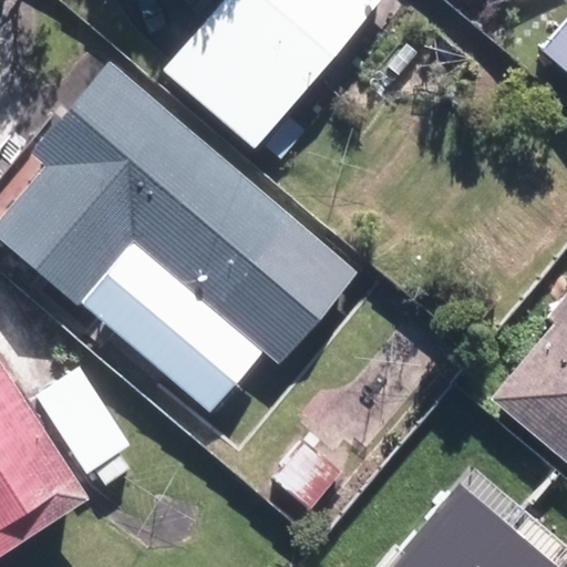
[(225,0),(163,72),(254,153),(385,0),(225,0)]
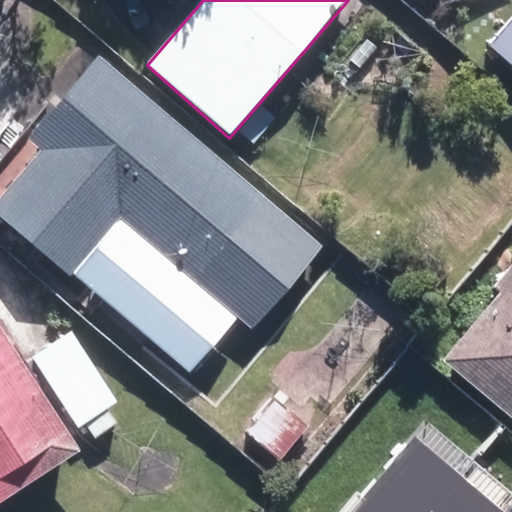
[(511,24),(492,49),(511,65),(511,24)]
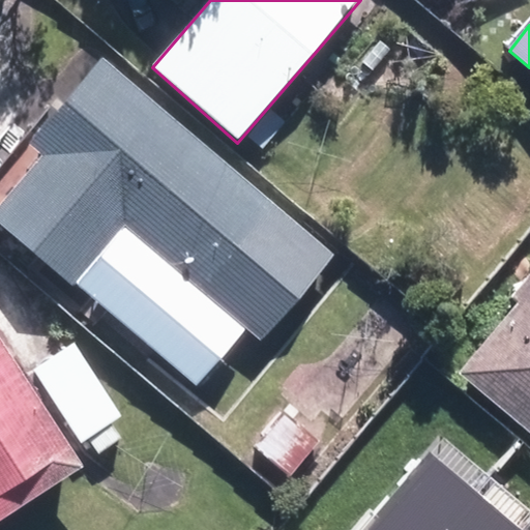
[(243,327),(262,343),(335,258),(105,60),(31,146),(25,141),(0,170),(0,226),(72,288),(78,282),(125,227),(243,327)]
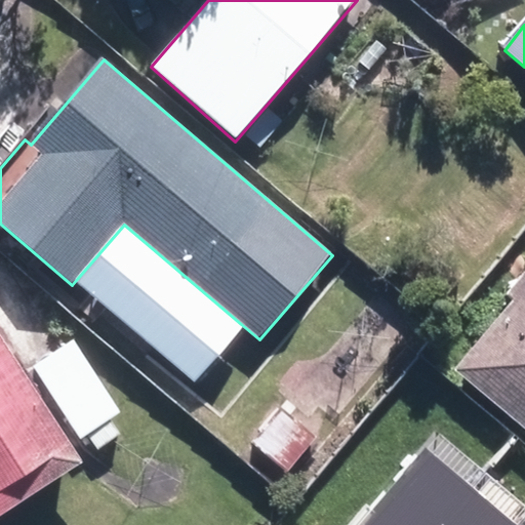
[(241,324),(124,225),(77,279),(194,378),(241,324)]
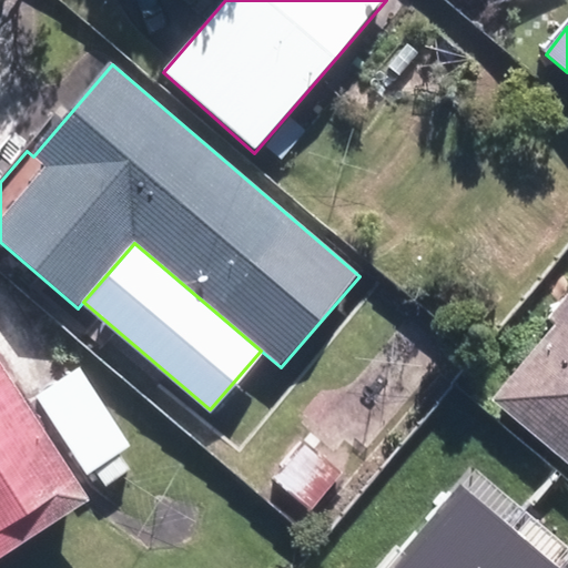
[(490,402),(567,466),(567,304),(566,307),(558,301),(545,318),(554,325),(490,402)]
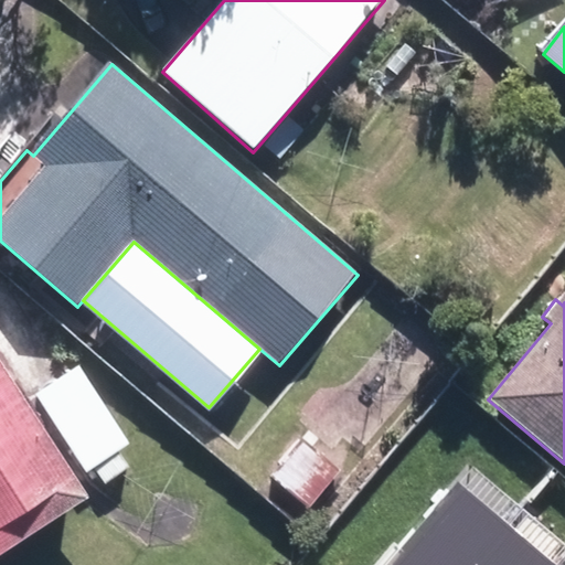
[(0,557),(87,502),(0,363),(0,557)]
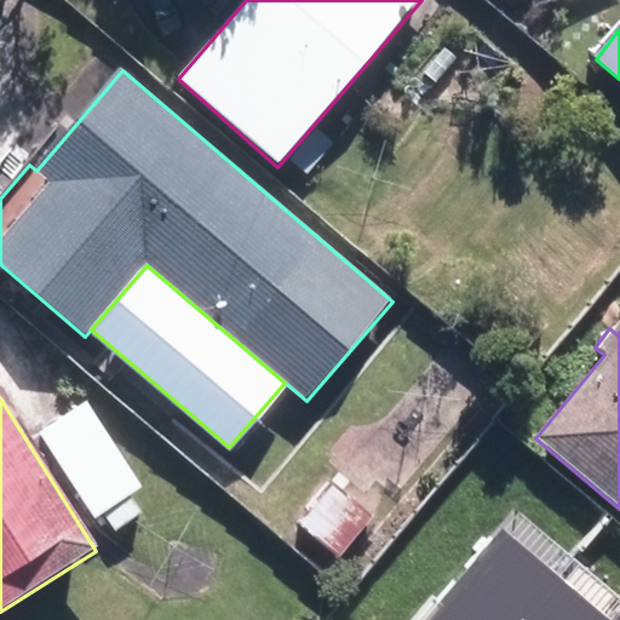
[(104,514),(115,529),(139,514),(130,498),(142,488),(89,406),(40,435),(93,520),(104,514)]
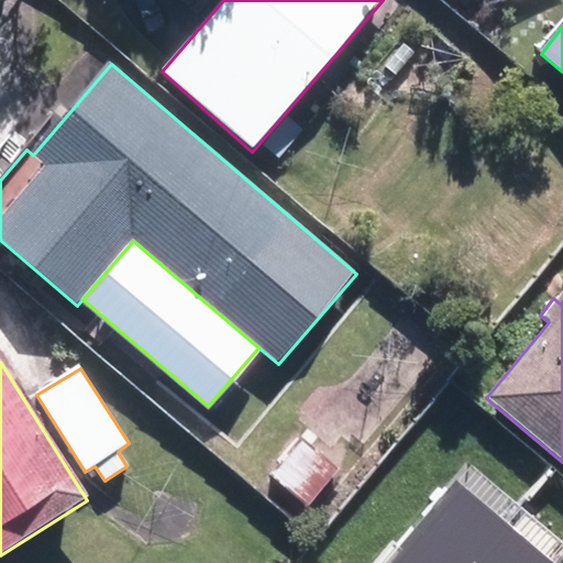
[(269,477),(308,508),(340,470),(300,439),(269,477)]
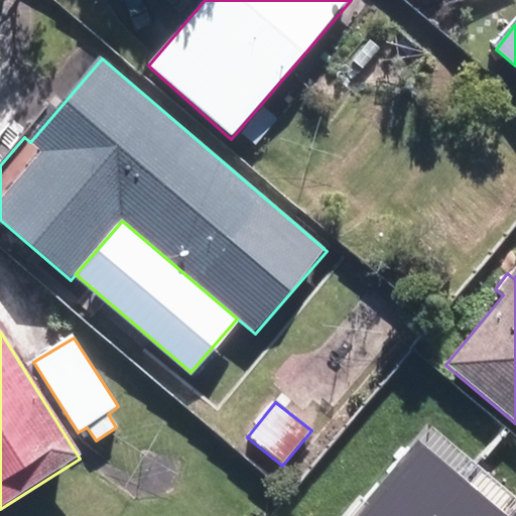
[(419,515),(456,474),(413,438),(346,515),(419,515)]
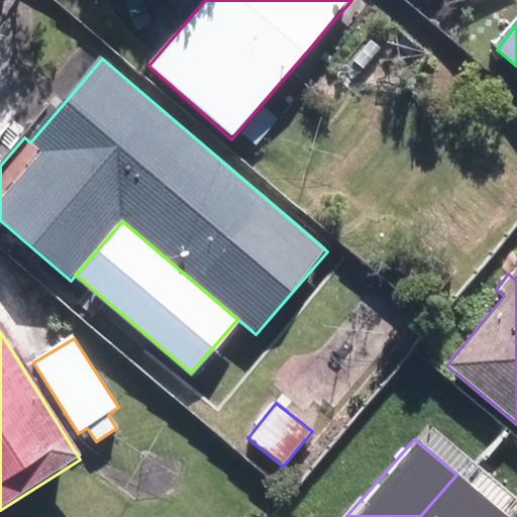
[(503,516),(505,516),(456,475),(420,516),(503,516)]
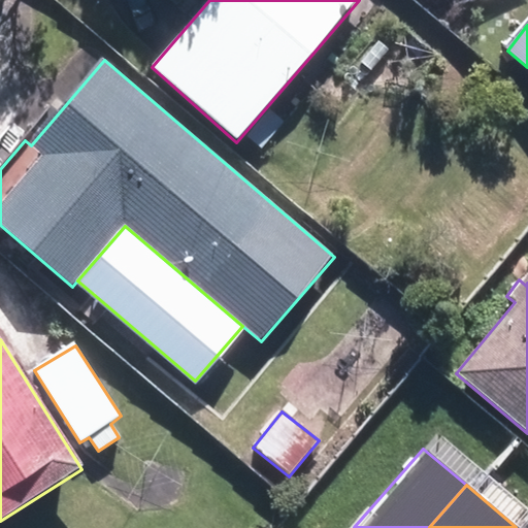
All buildings are outlined.
